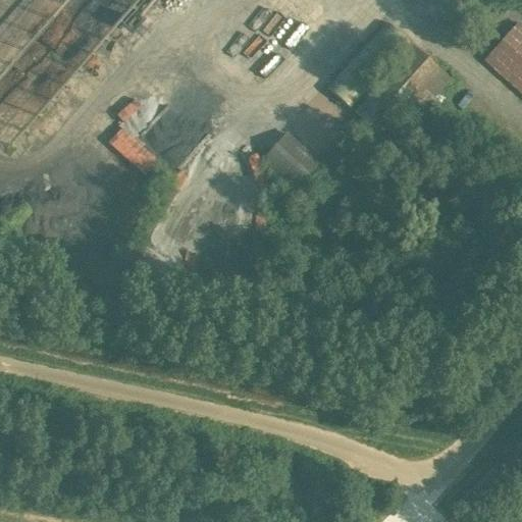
[(327,89),(351,109),(410,43),(384,22),(327,89)]
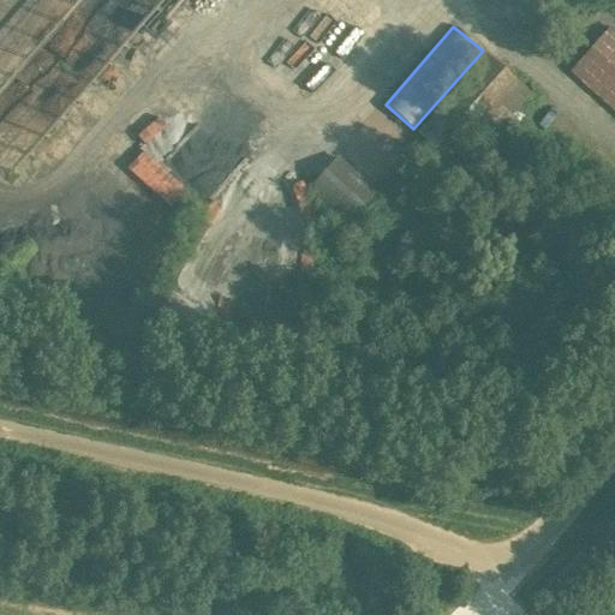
[(568,73),(614,114),(614,31),(609,28),(568,73)]
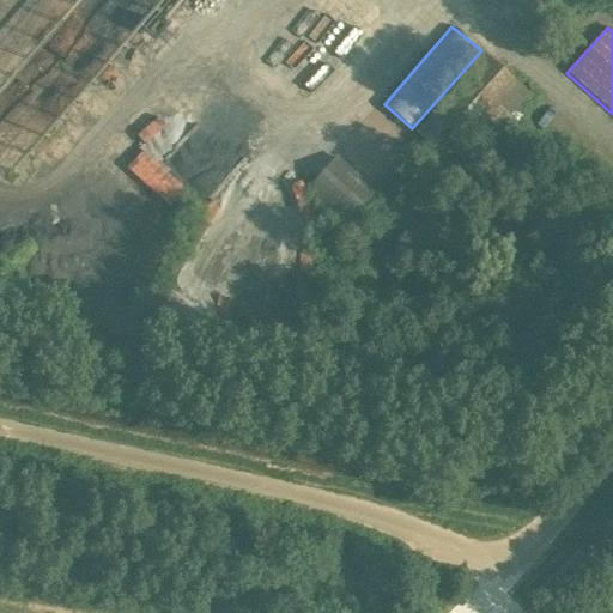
[(483,122),(495,134),(529,95),(485,54),(417,132),(460,170),(477,155),(465,143),(483,122)]
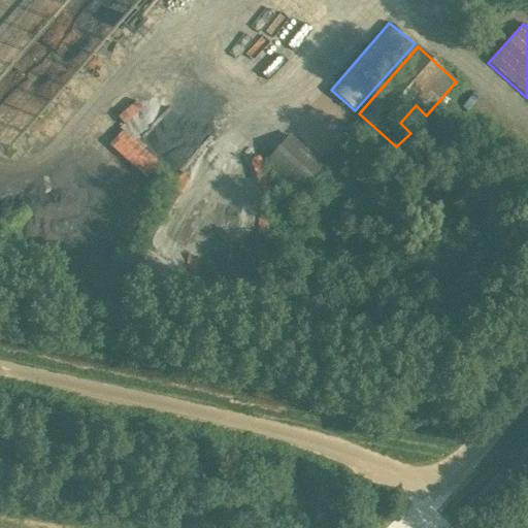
[(121,122),(138,109),(133,101),(114,113),(121,122)]
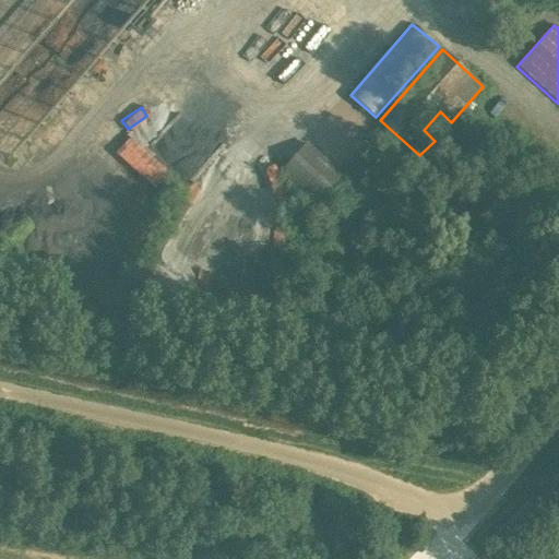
[(126,140),(114,153),(132,169),(137,164),(130,158),(137,150),(126,140)]
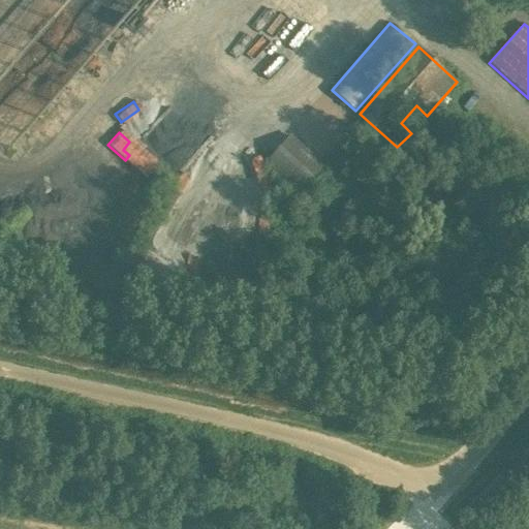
[(266,161),(299,192),(323,165),(291,134),(266,161)]
